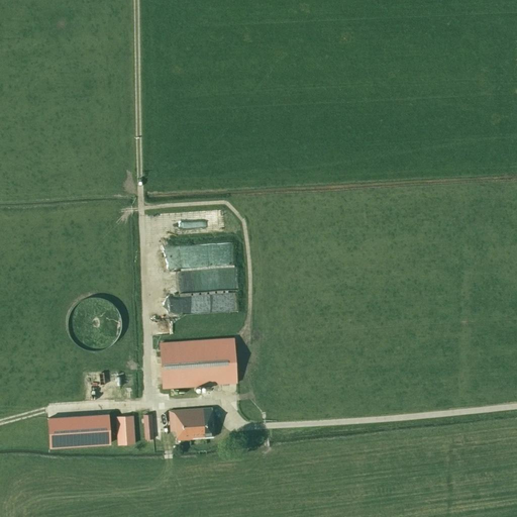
[(157,216),(158,241),(165,241),(164,216),(157,216)]
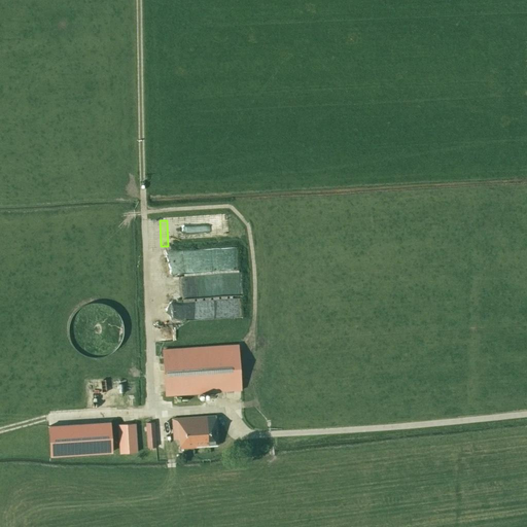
[(236,273),(234,247),(169,251),(171,276),(236,273)]
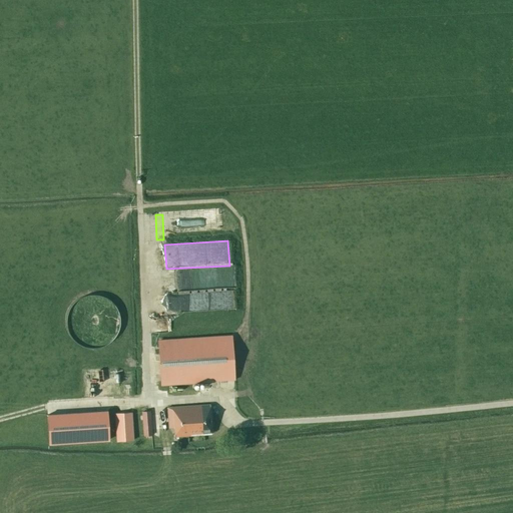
[(234,288),(232,266),(166,269),(167,292),(179,290),(234,288)]
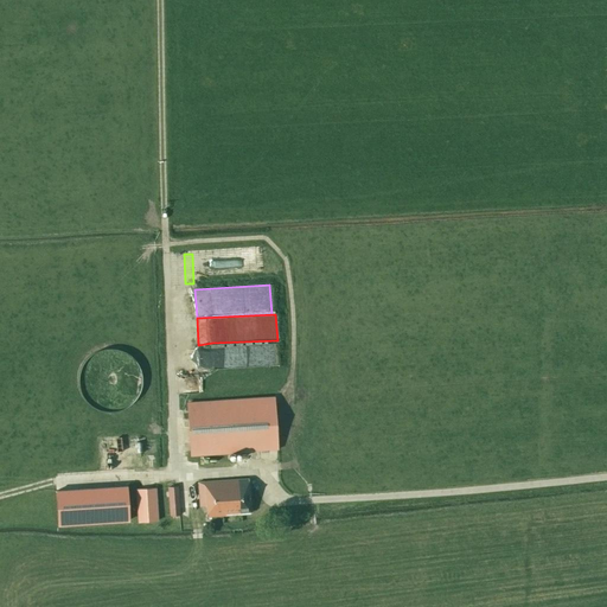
[(276,364),(275,340),(212,343),(212,368),(276,364)]
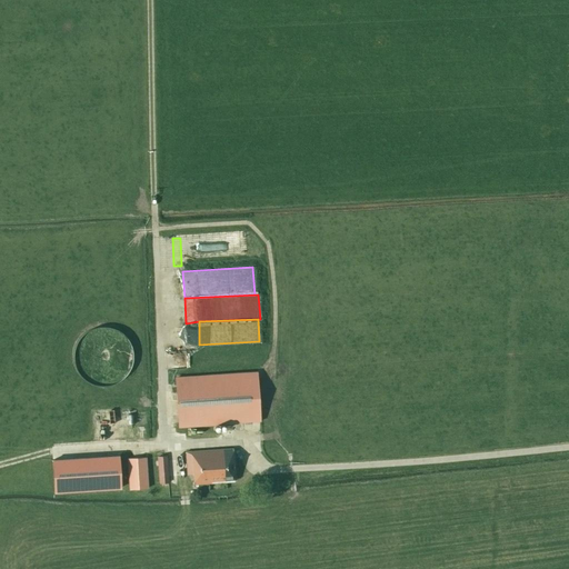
[(176,378),(179,427),(260,421),(257,372),(176,378)]
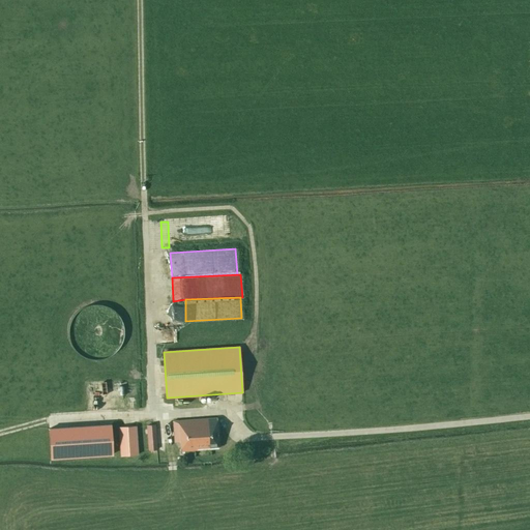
[(217,447),(219,447),(217,418),(172,421),(174,443),(179,442),(180,448),(178,448),(178,451),(205,449),(205,448),(210,447),(210,449),(217,448),(217,447)]
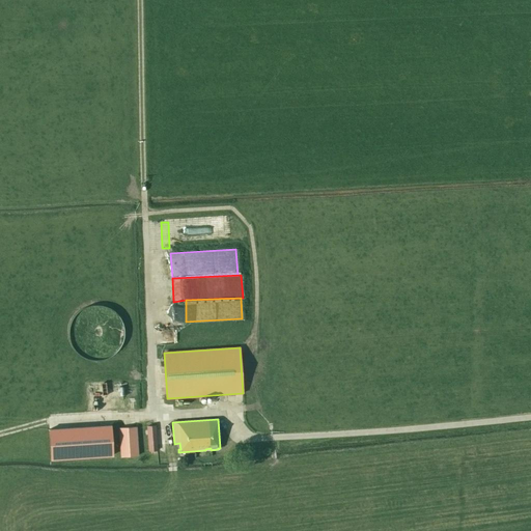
[(111,425),(48,429),(50,458),(113,454),(111,425)]
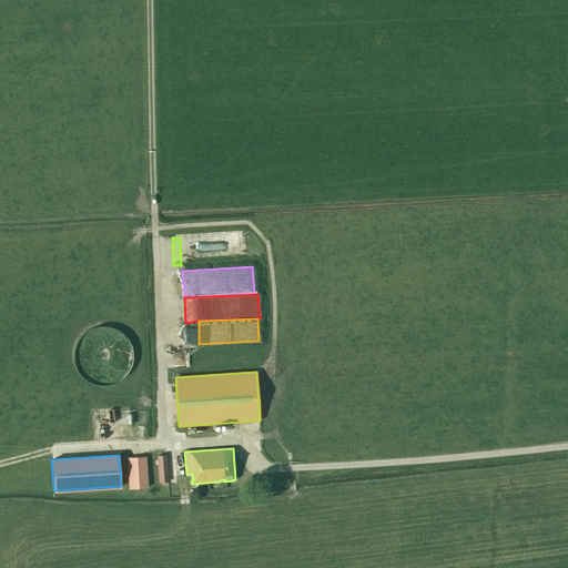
[(144,456),(128,457),(130,488),(146,487),(144,456)]
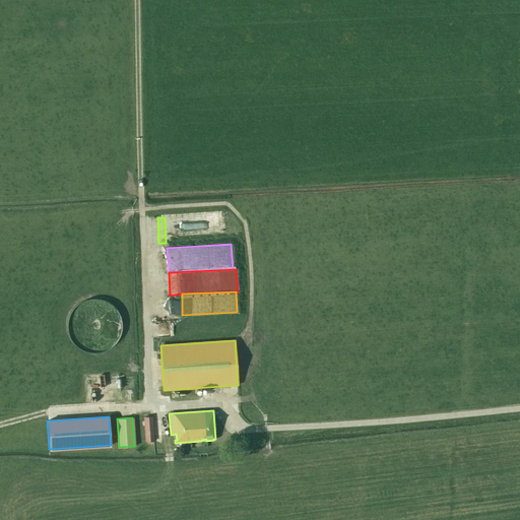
[(152,417),(143,417),(145,442),(154,441),(152,417)]
